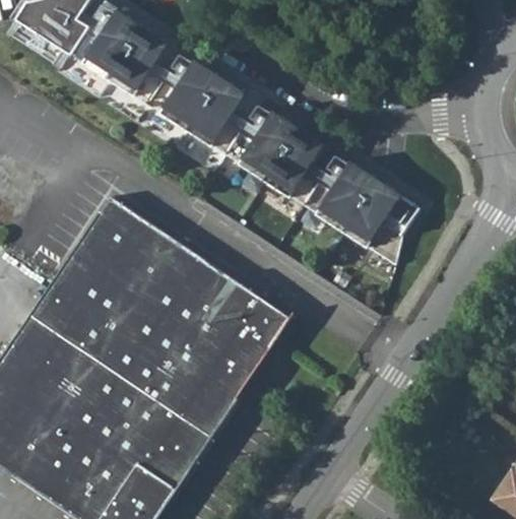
[(78,18),(50,0),(36,0),(28,2),(17,19),(71,54),(89,27),(77,19),(78,18)]
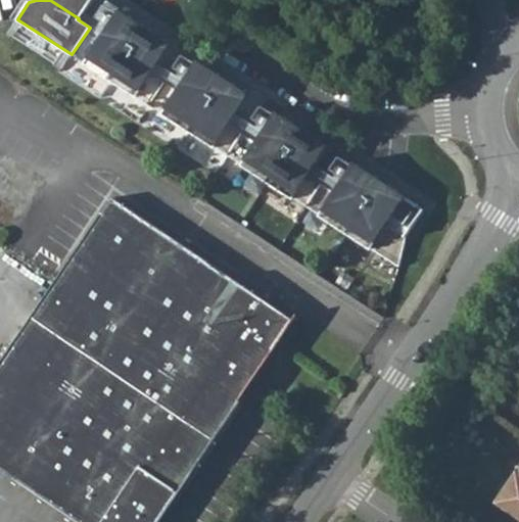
[(216,173),(245,128),(232,119),(246,96),(195,62),(181,85),(154,67),(169,45),(118,11),(103,34),(80,18),(91,0),(50,0),(79,18),(78,19),(90,28),(72,54),(60,72),(216,173)]
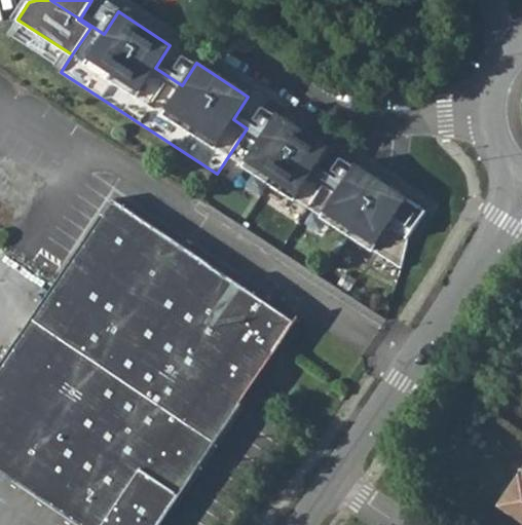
[(260,137),(247,128),(217,174),(309,234),(320,218),(399,269),(406,238),(423,212),(352,165),(338,188),(311,171),(327,148),(275,114),(260,137)]
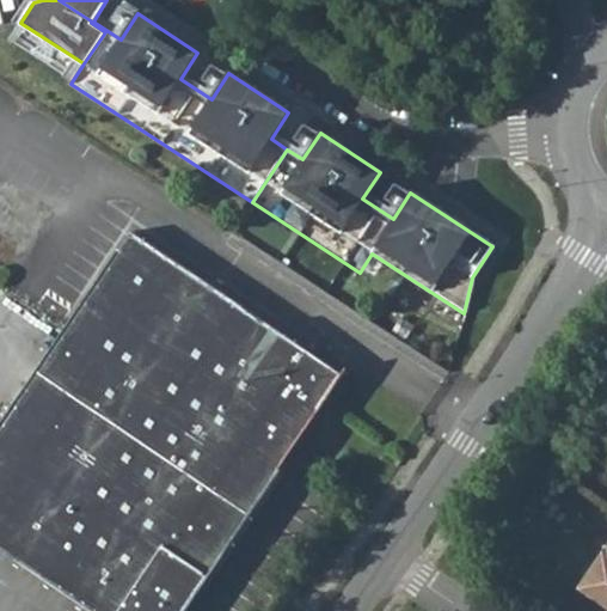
[(181,610),(247,509),(259,492),(314,408),(319,411),(323,405),(320,403),(339,373),(264,323),(215,289),(130,232),(0,426),(0,551),(87,610),(181,610)]
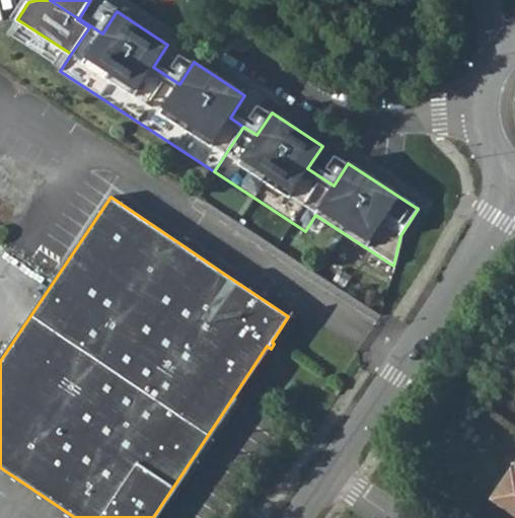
[(210,432),(222,440),(232,425),(220,417),(210,432)]
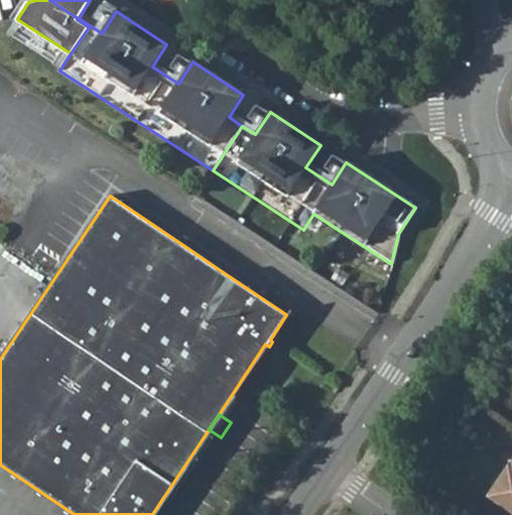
[(511,471),(506,467),(486,498),(510,514),(511,514),(511,471)]
